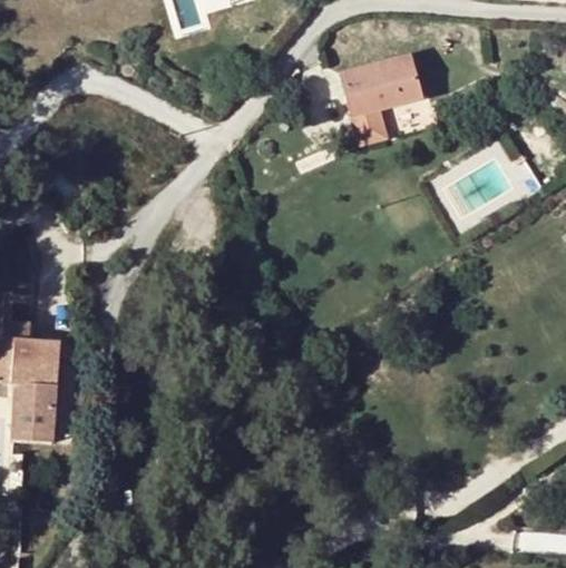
[(353,117),(381,110),(425,99),(412,55),(342,74),(353,117)]
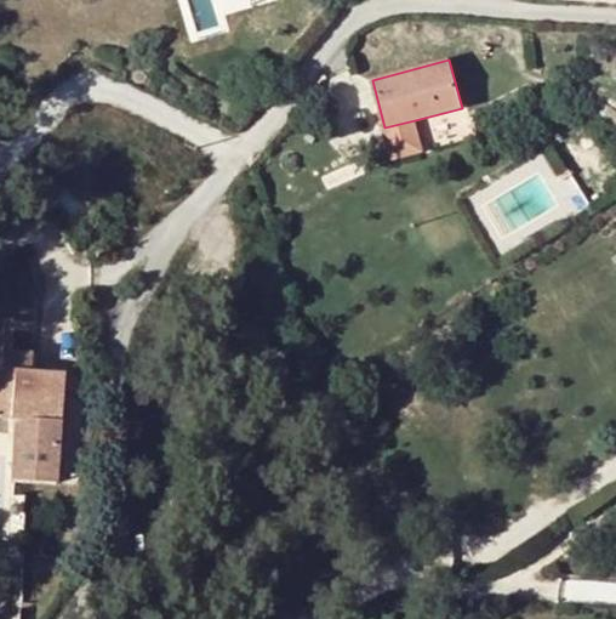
[(385,128),(393,159),(422,151),(415,120),(385,128)]
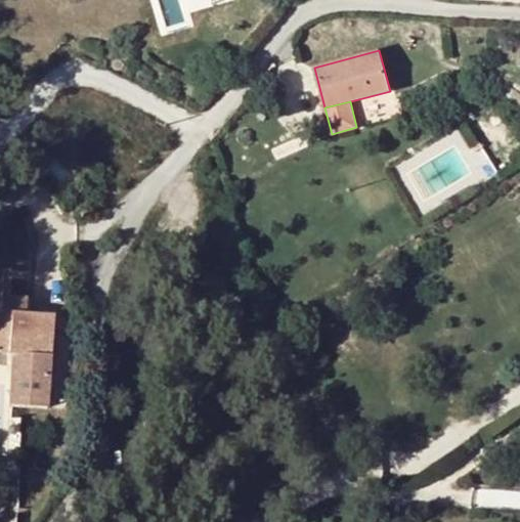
[(0,350),(16,351),(12,404),(49,406),(56,313),(31,310),(33,298),(5,295),(5,290),(0,289),(0,350)]
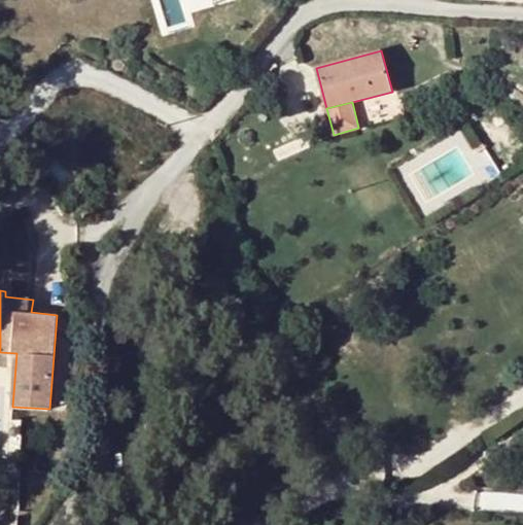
[(129,449),(120,450),(121,462),(130,461),(129,449)]
